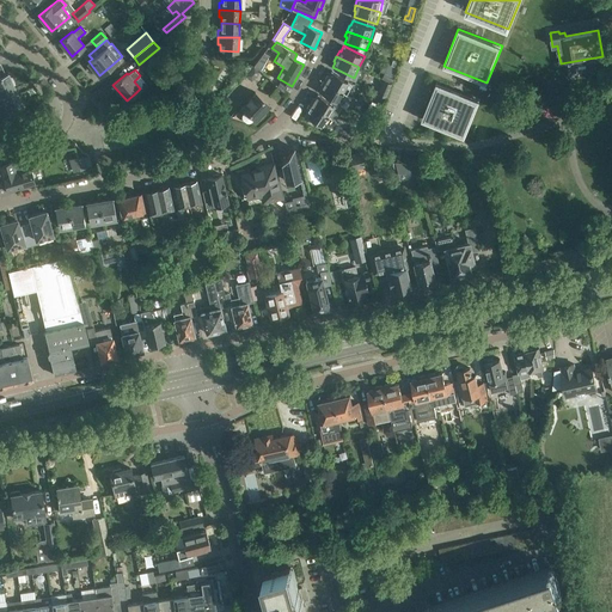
[(324,80),(346,93),(352,83),(331,71),(329,75),(326,74),(324,80)]
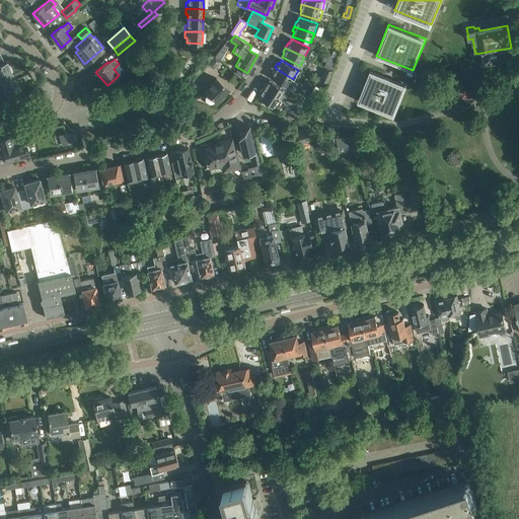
[(0,80),(12,75),(7,62),(0,65),(0,80)]
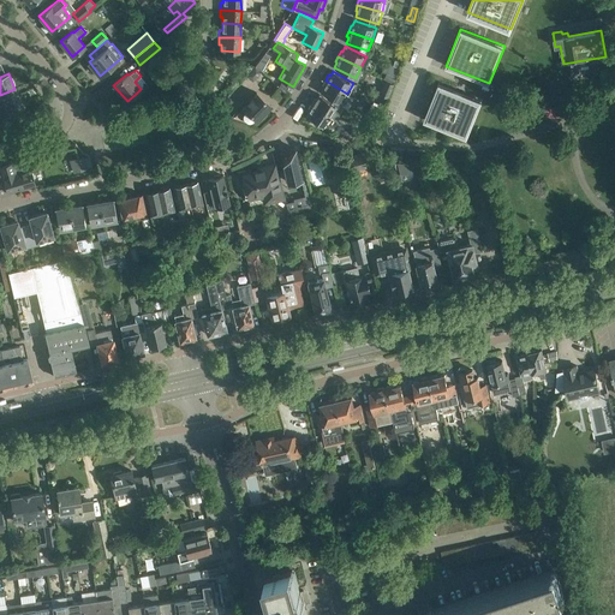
[(396,77),(394,77),(388,73),(384,78),(393,83),(396,77)]
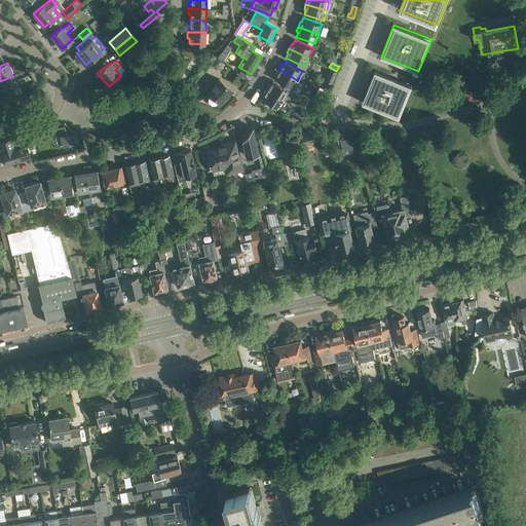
[(276,74),(274,78),(292,88),(291,90),(293,91),(296,86),(294,85),(297,80),(278,69),(275,73),(276,74)]
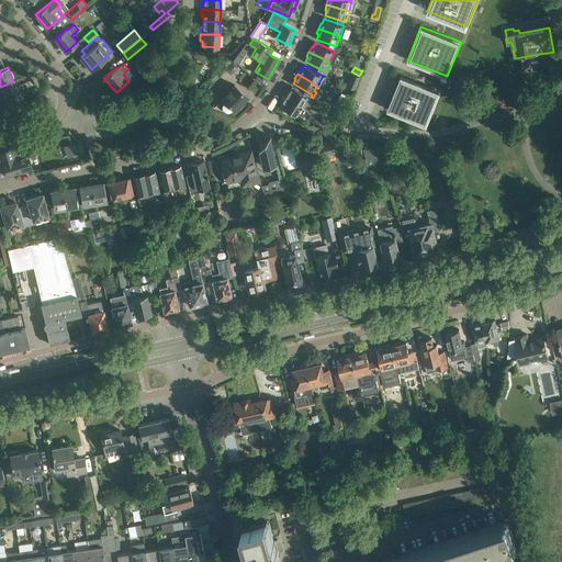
[(348,86),(352,89),(353,89),(359,78),(353,75),(348,86)]
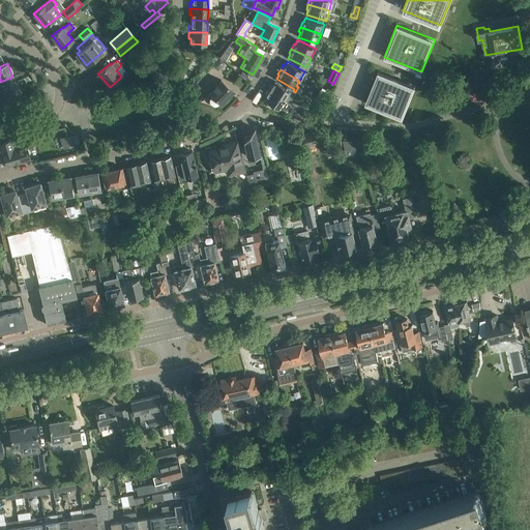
[(415,86),(378,71),(365,104),(403,118),(415,86)]
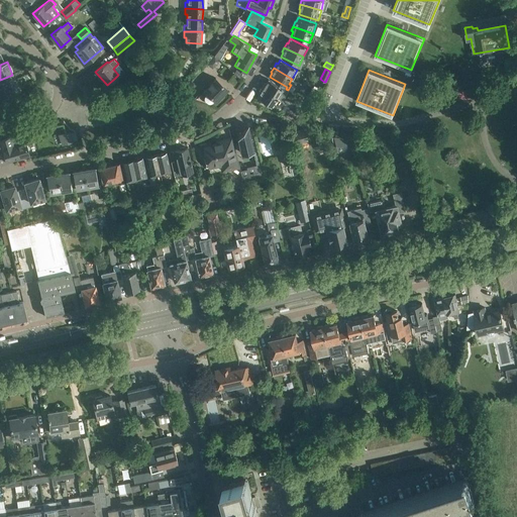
[(0,107),(11,104),(7,95),(19,90),(12,75),(0,80),(0,107)]
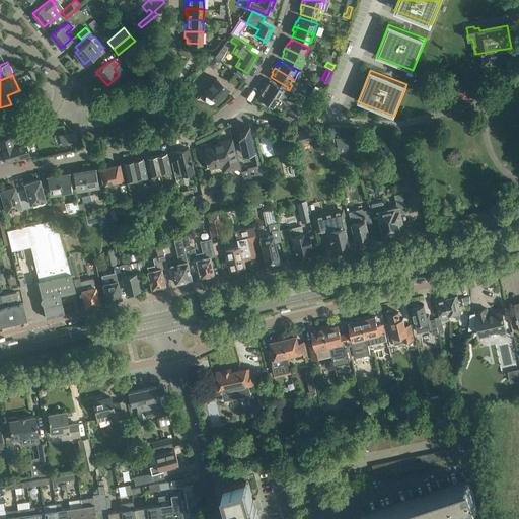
[(216,78),(205,90),(208,93),(206,96),(205,98),(205,100),(209,103),(211,103),(213,103),(216,100),(217,101),(228,89),(216,78)]
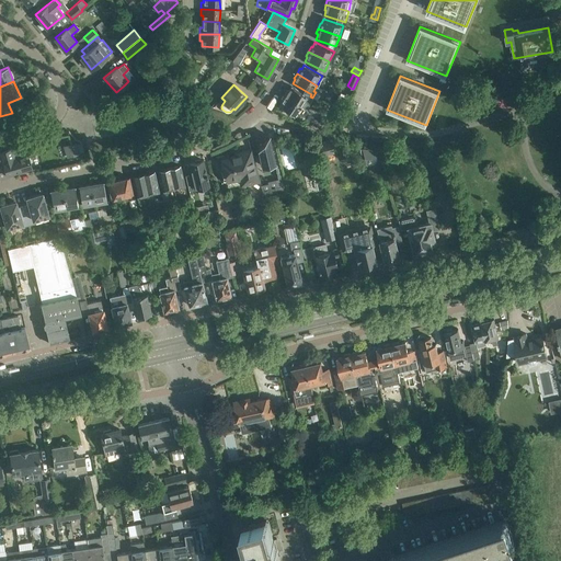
[(124,86),(116,92),(121,98),(128,91),(124,86)]
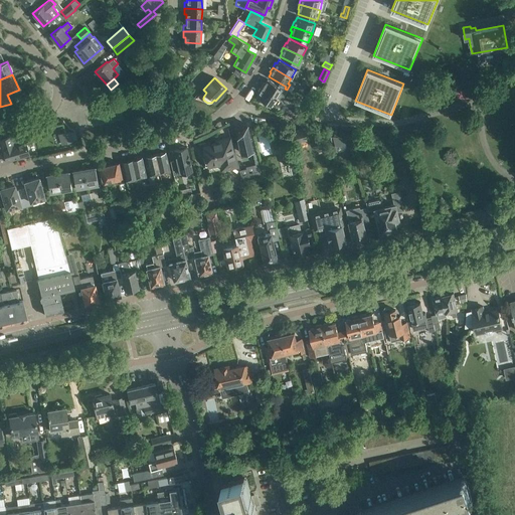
[(287,90),(285,89),(284,90),(268,78),(265,82),(264,82),(261,88),(279,99),(281,95),(283,97),(287,90)]
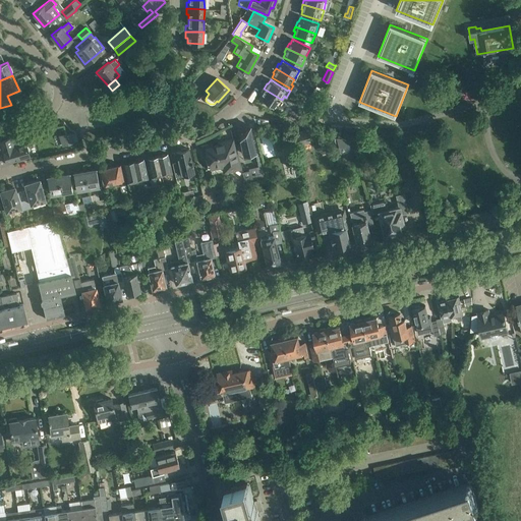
[(276,108),(282,100),(264,89),(261,92),(262,93),(259,97),(276,108)]
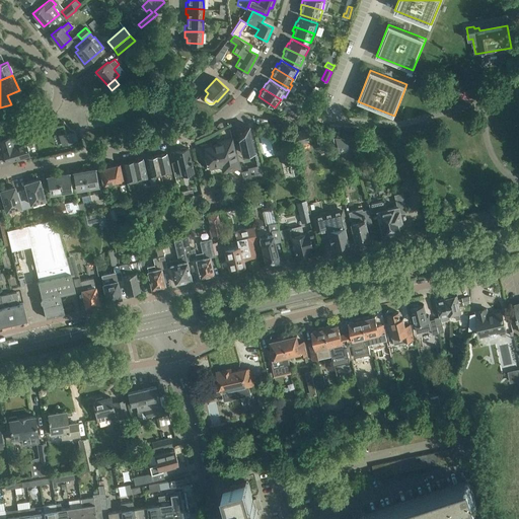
[(252,124),(249,124),(238,137),(242,153),(253,150),(254,154),(258,153),(252,124)]
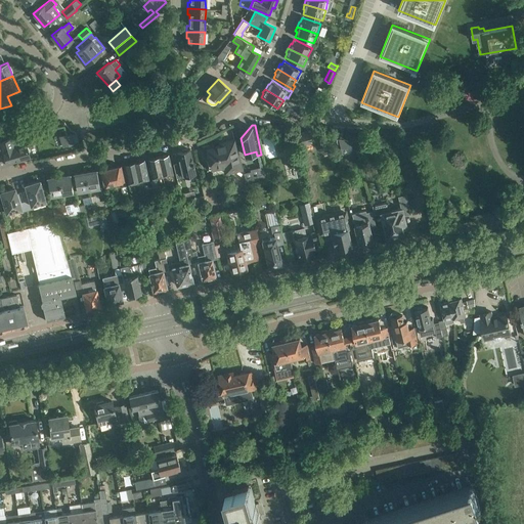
[(312,142),(309,130),(294,134),(297,145),(312,142)]
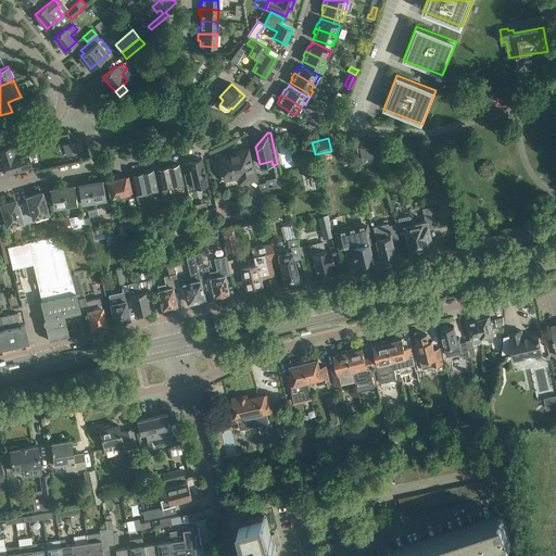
[(339,148),(353,149),(352,141),(338,140),(339,148)]
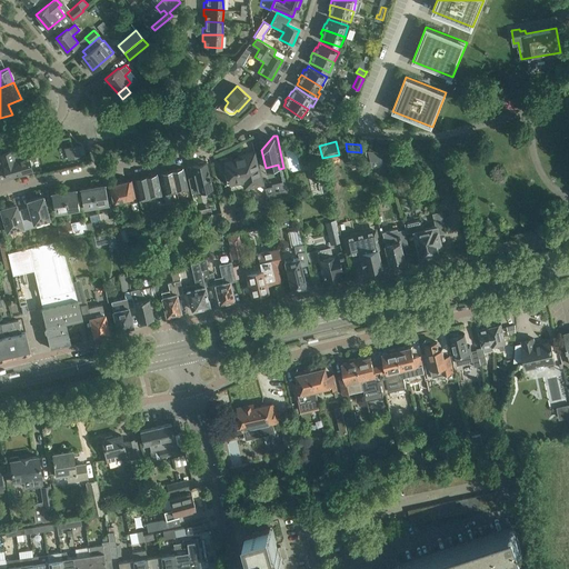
[(0,169),(5,168),(8,179),(32,171),(28,157),(33,156),(30,145),(10,150),(0,153),(0,152),(0,153),(0,156),(0,169)]
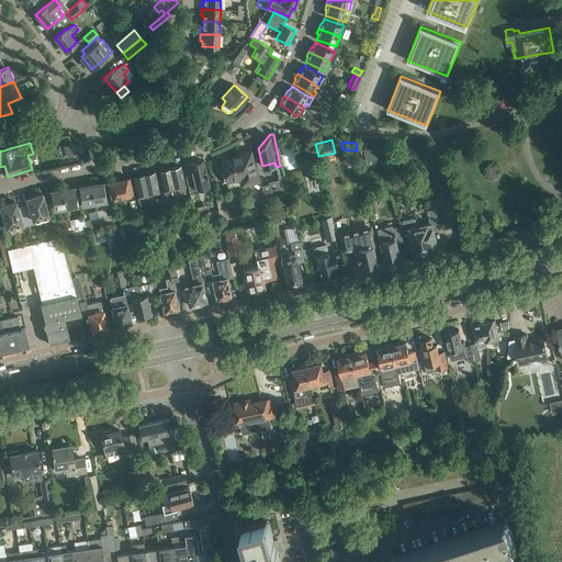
[(76,143),(67,145),(70,156),(71,160),(79,158),(78,154),(79,154),(76,143)]
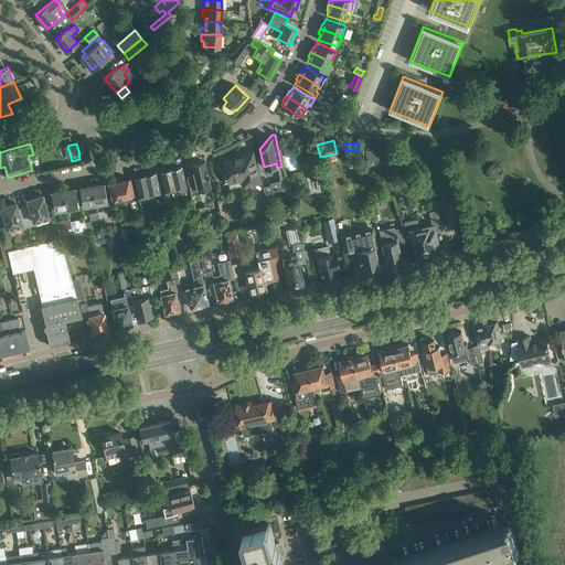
[(221,157),(220,160),(222,169),(224,168),(227,180),(243,176),(245,184),(259,181),(256,163),(252,149),(244,151),(244,155),(235,157),(230,158),(230,156),(221,157)]
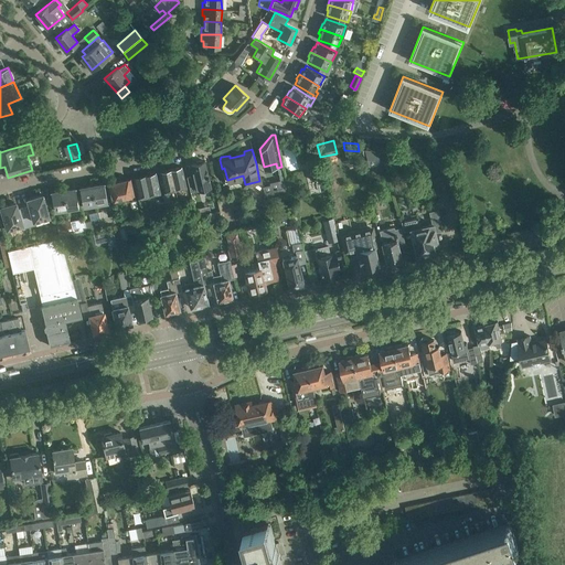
[(366,155),(370,167),(385,162),(382,152),(365,150),(362,150),(363,156),(366,155)]
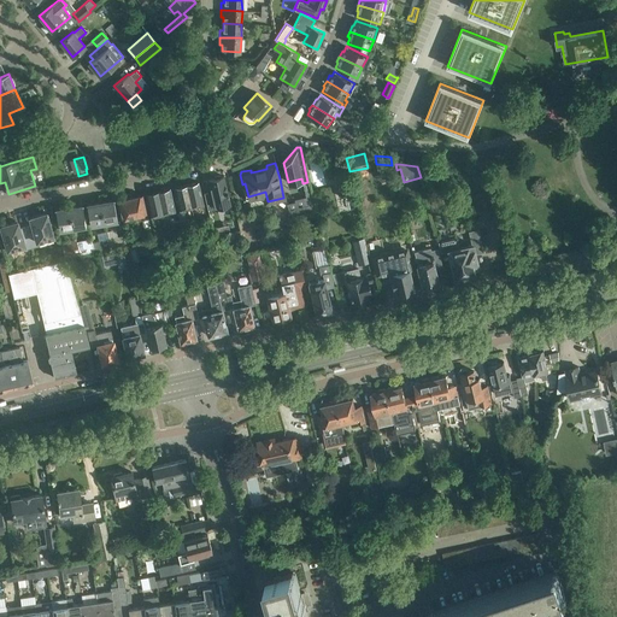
[(207,180),(211,191),(204,192),(207,207),(229,203),(227,193),(228,192),(228,189),(227,189),(223,176),(222,176),(219,175),(215,176),(213,178),(207,180)]
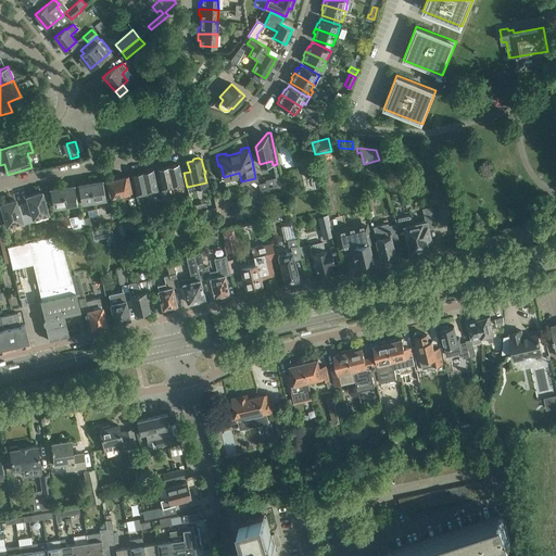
[(178,164),(167,166),(175,197),(185,194),(182,184),(178,164)]
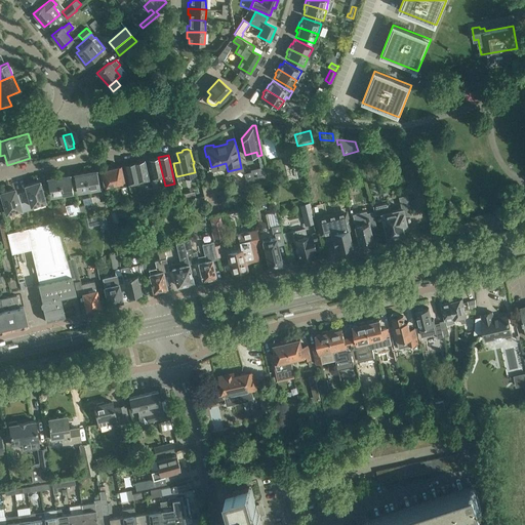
[(296,155),(287,157),(289,164),(297,162),(296,155)]
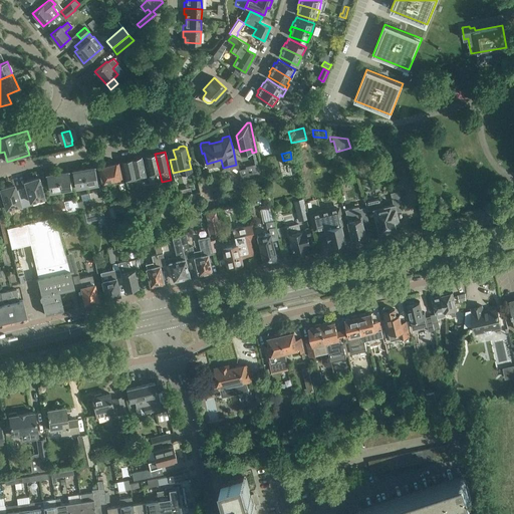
[(155,154),(146,156),(152,184),(162,182),(155,154)]
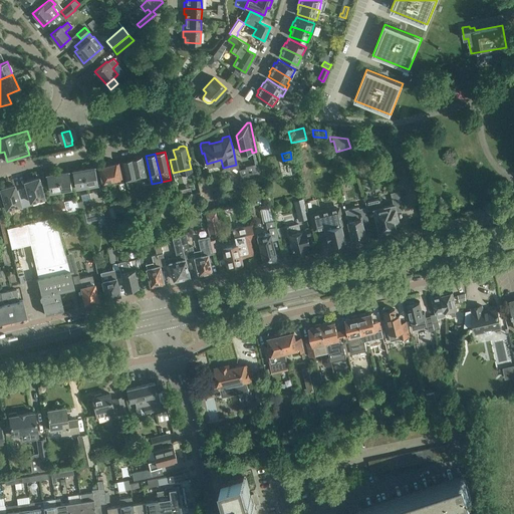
[(142,157),(132,159),(136,177),(146,175),(142,157)]
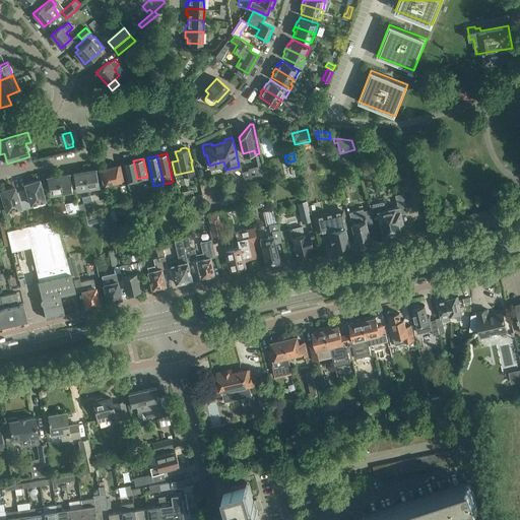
[(139,189),(137,179),(133,160),(123,163),(130,192),(139,189)]
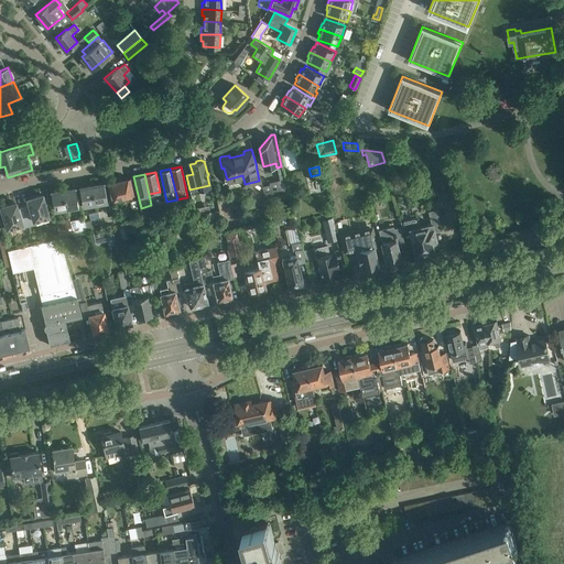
[(133,194),(130,177),(118,180),(122,196),(133,194)]
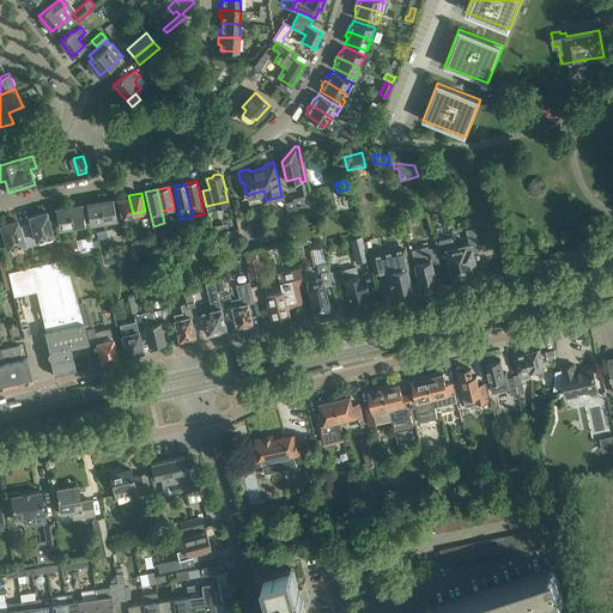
[(121,216),(133,213),(128,195),(117,199),(121,216)]
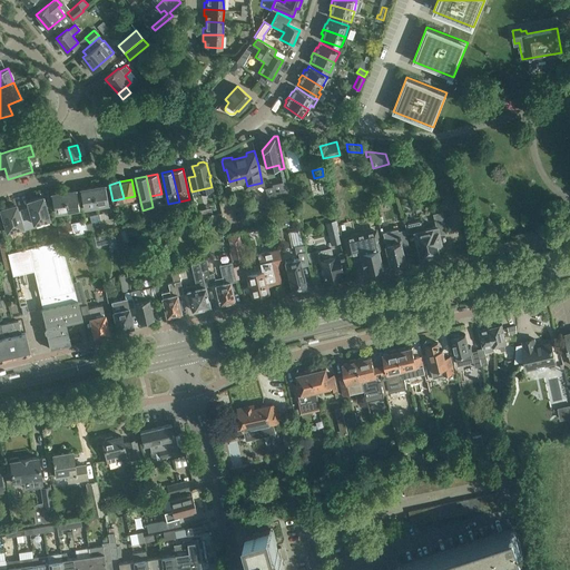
[(105,185),(92,187),(95,204),(107,202),(105,185)]
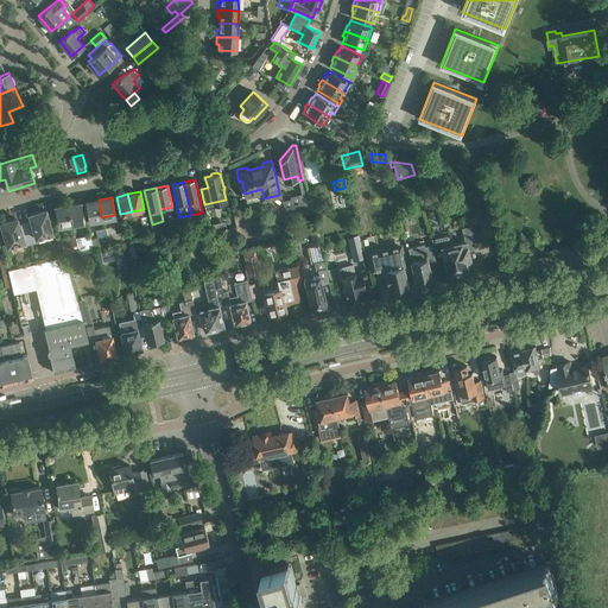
[(88,220),(101,217),(99,200),(86,202),(88,220)]
